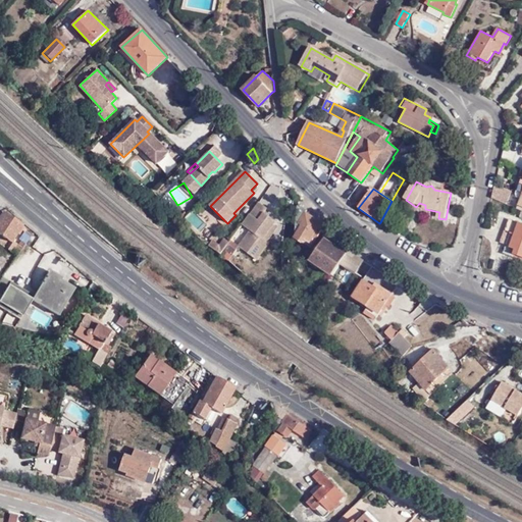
[(505,193),(494,189),(492,198),(501,203),(505,193)]
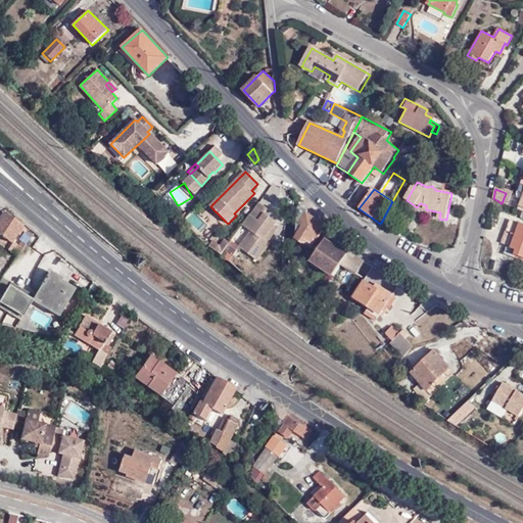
[(516,197),(506,193),(502,203),(512,208),(516,197)]
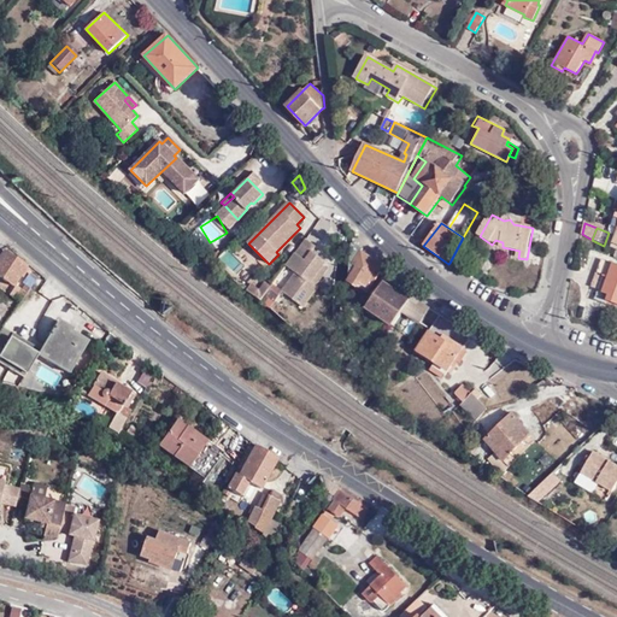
[(315,246),(305,239),(286,265),(295,272),(282,291),(304,306),(317,288),(315,287),(310,282),(323,265),(325,262),(317,254),(313,258),(309,254),(311,251),(315,246)]
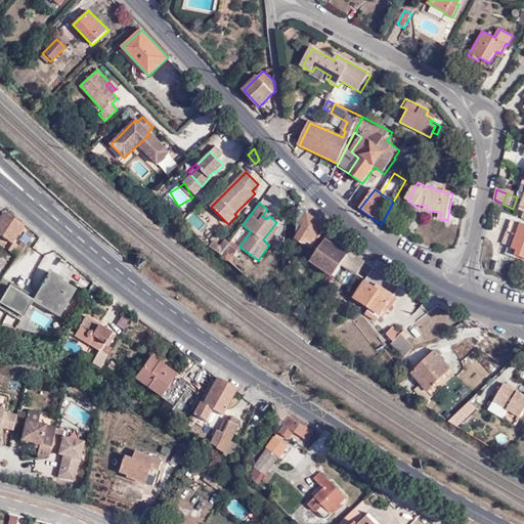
[(244,205),(234,214),(236,216),(245,207),(244,205)]
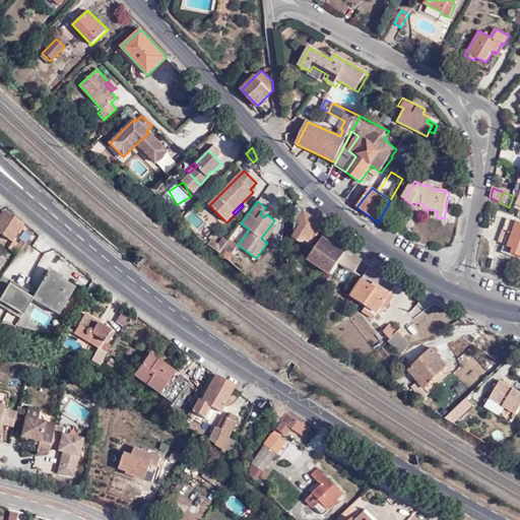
[(297,206),(294,237),(299,241),(301,242),(301,244),(306,248),(308,246),(311,249),(318,237),(314,235),(321,223),(303,210),(297,206)]
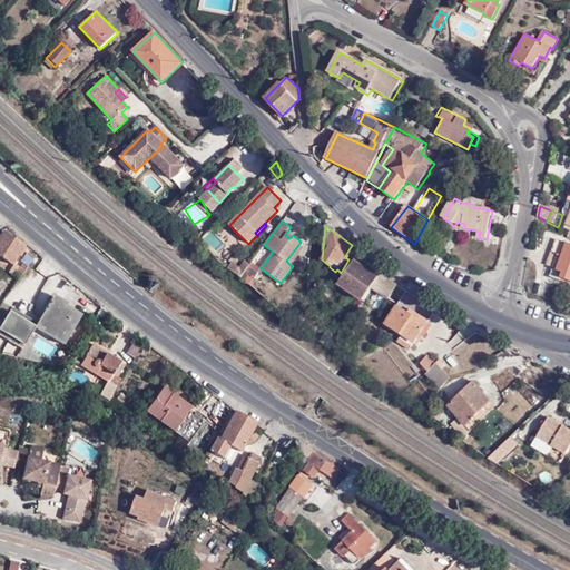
[(37,252),(25,242),(22,245),(2,231),(0,233),(0,256),(10,264),(21,249),(27,253),(29,249),(35,254),(37,252)]
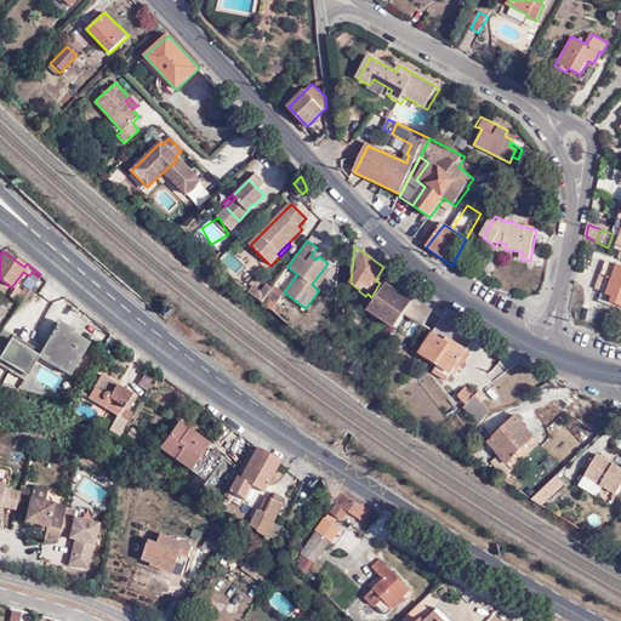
[(620,268),(605,263),(596,292),(603,295),(599,306),(613,309),(614,306),(620,307),(620,268)]
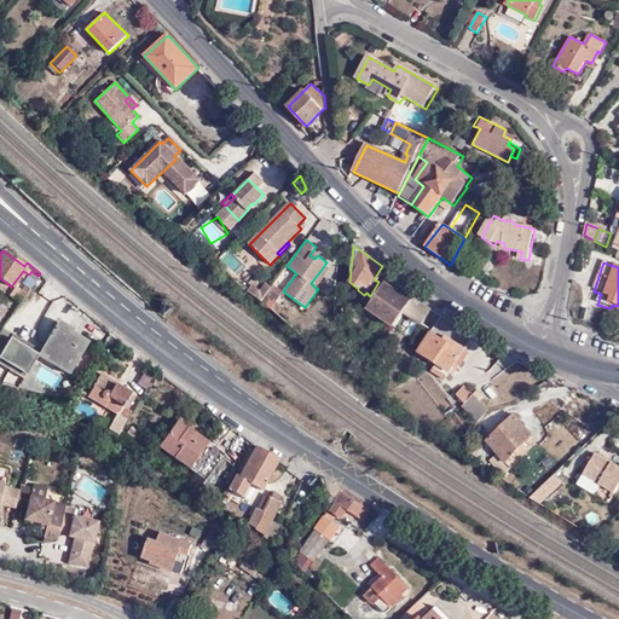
[(311,283),(316,288),(329,268),(324,266),(311,283)]
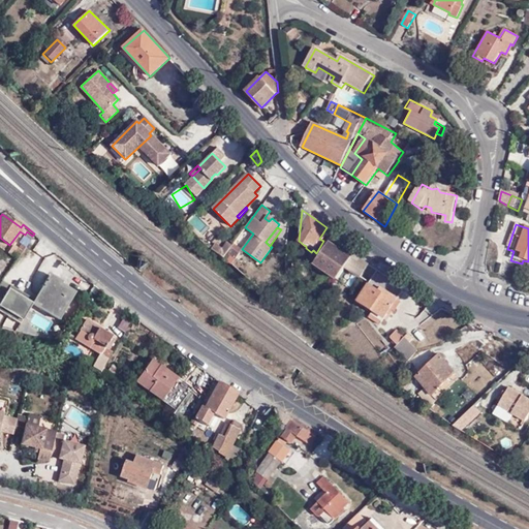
[(215,242),(212,246),(224,255),(226,252),(230,246),(231,245),(226,241),(221,247),(215,242)]
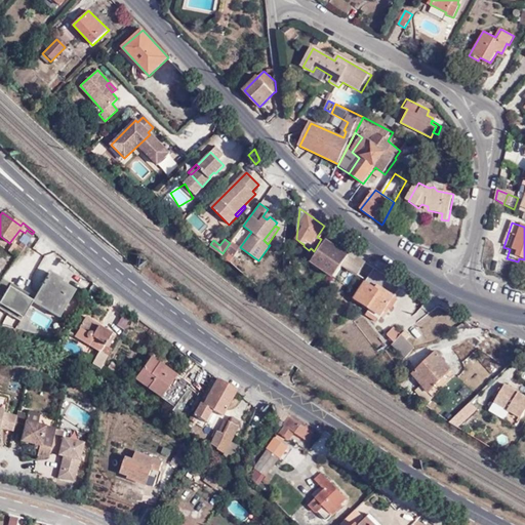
[(337,249),(326,242),(320,251),(331,258),(337,249)]
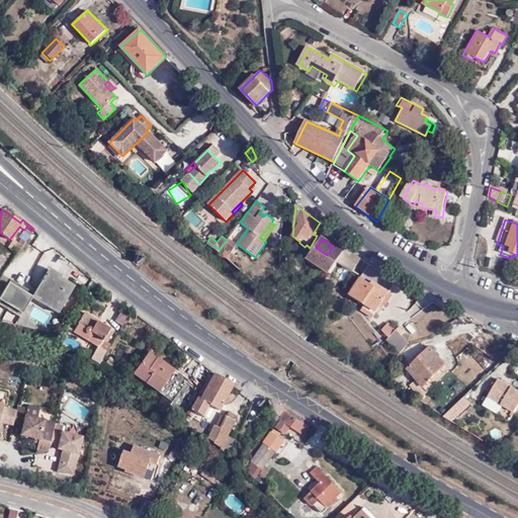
[(207,241),(206,243),(218,252),(220,250),(207,241)]
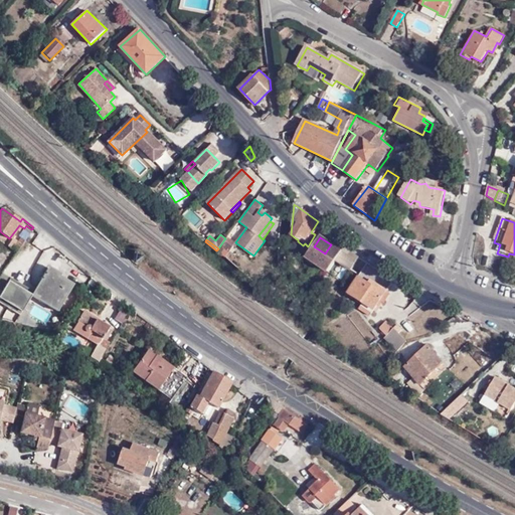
[(220,245),(228,252),(233,246),(224,239),(220,245)]
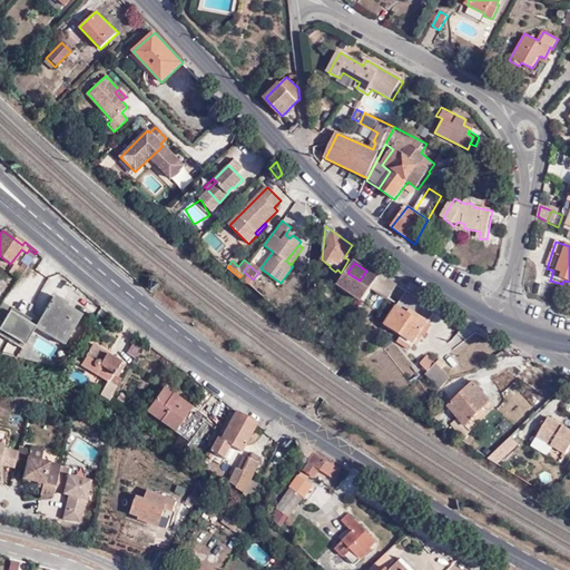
[(13,274),(19,278),(25,269),(19,267),(13,274)]
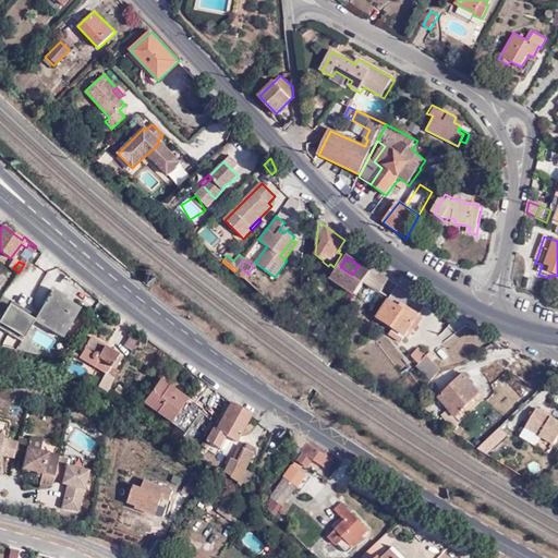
[(388,279),(372,269),(371,271),(359,265),(352,275),(340,267),(332,280),(355,295),(364,282),(379,292),(381,289),(387,281),(388,279)]
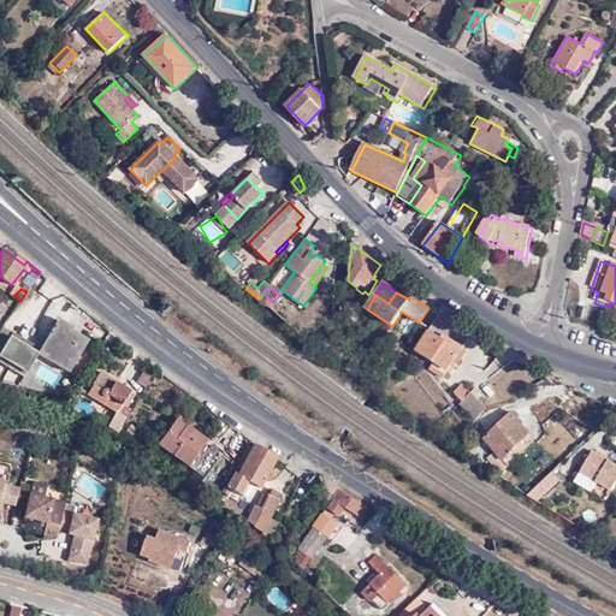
[(437,317),(427,311),(421,319),(432,326),(437,317)]
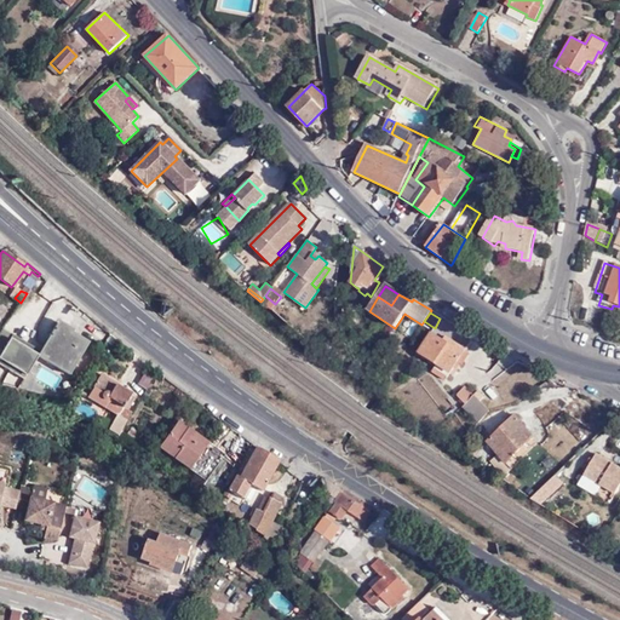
[(472,338),(440,319),(435,328),(417,355),(436,367),(435,371),(447,378),(453,369),(464,351),(472,338)]
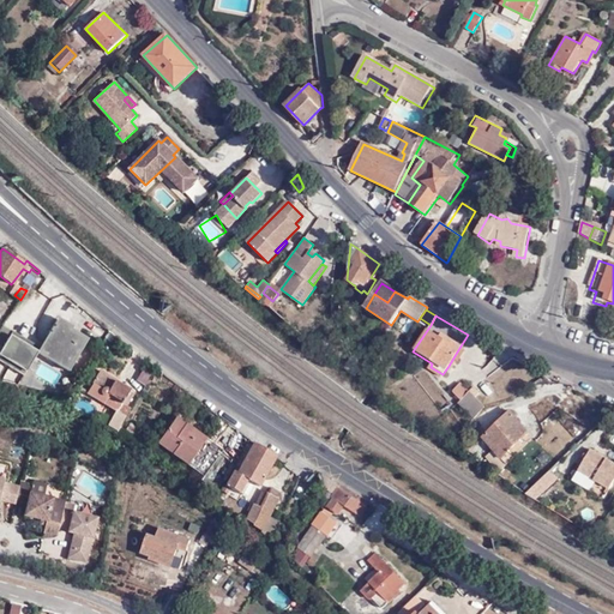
[(38,351),(68,369),(86,339),(71,330),(73,326),(58,317),(40,348),(38,351)]
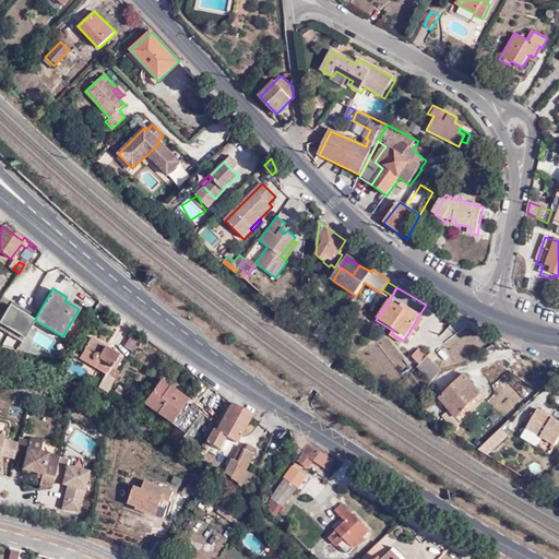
[(0,320),(0,323),(24,337),(35,320),(30,317),(32,313),(23,308),(21,311),(10,305),(12,301),(2,296),(0,298),(0,314),(2,317),(0,320)]
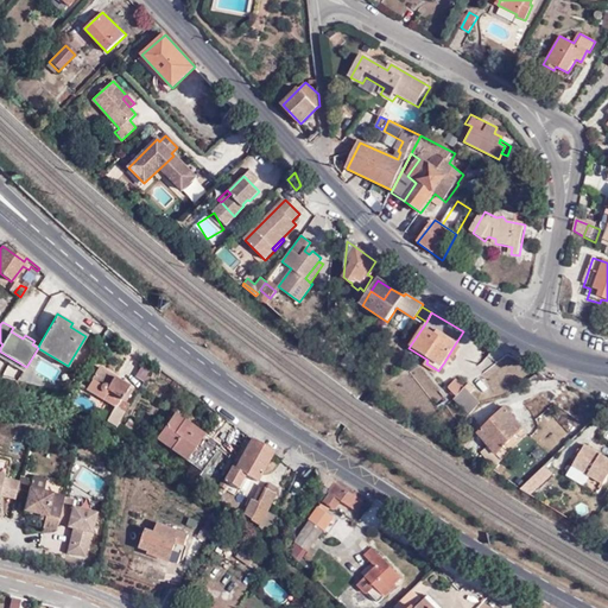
[(11,331),(23,339),(25,335),(13,328),(11,331)]
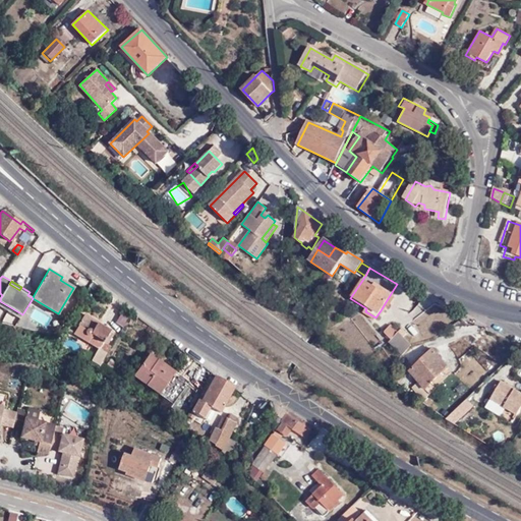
[(393,297),(390,295),(381,310),(383,312),(386,307),(387,308),(393,297)]
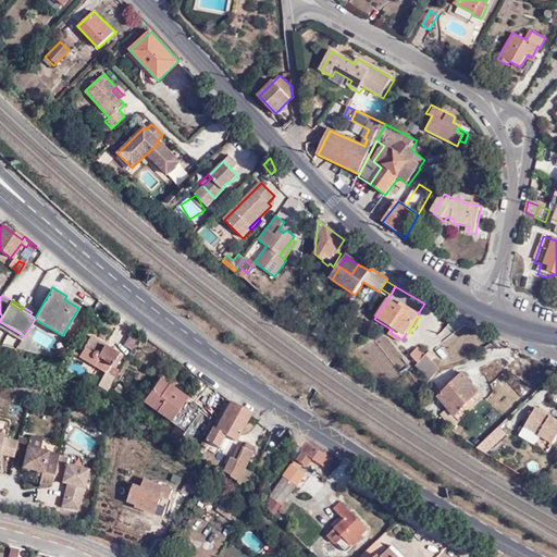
[(401,339),(391,333),(388,335),(399,343),(401,339)]
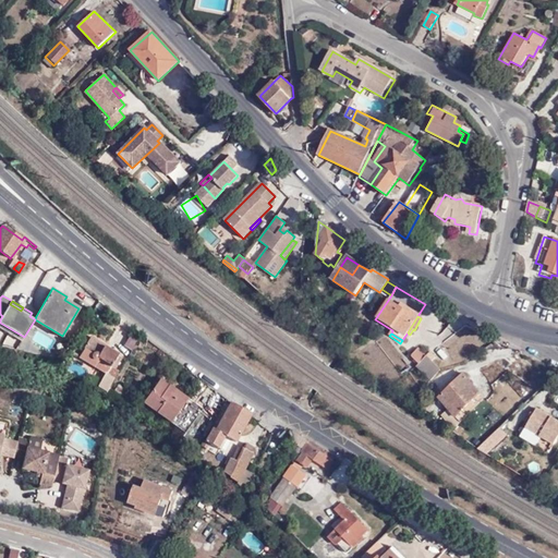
[(79,358),(104,373),(106,374),(110,367),(114,370),(121,359),(118,356),(119,355),(107,348),(107,347),(91,337),(83,349),(84,349),(79,358)]
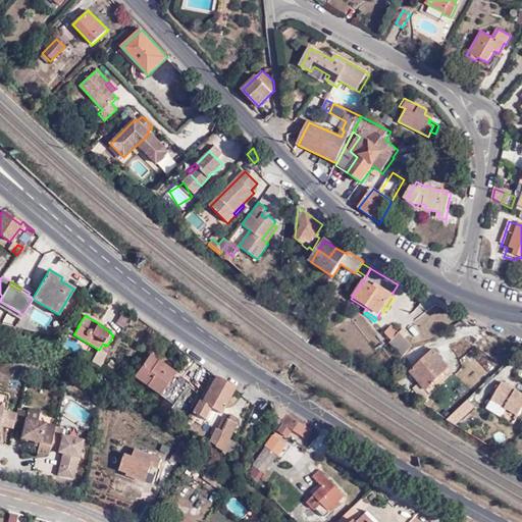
[(383,332),(392,341),(400,333),(390,324),(383,332)]
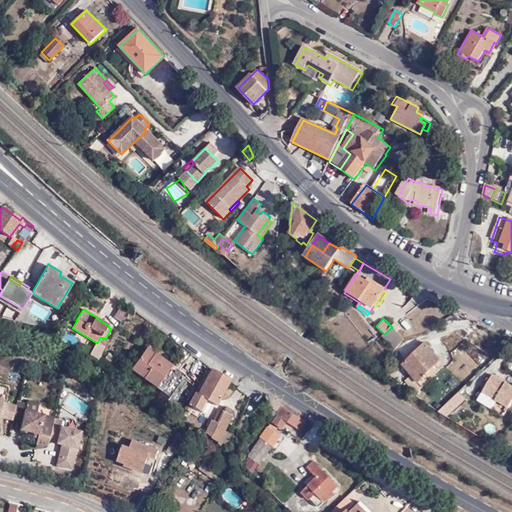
[(399,326),(395,330),(401,337),(405,333),(399,326)]
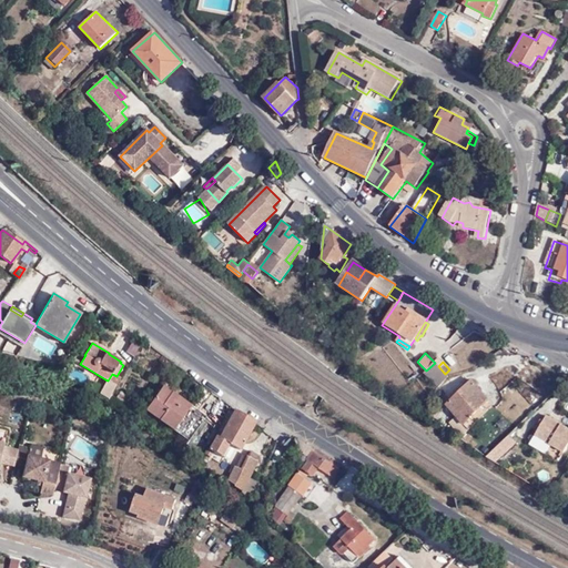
[(426,371),(424,373),(437,386),(447,375),(445,374),(438,366),(435,363),(426,371)]
